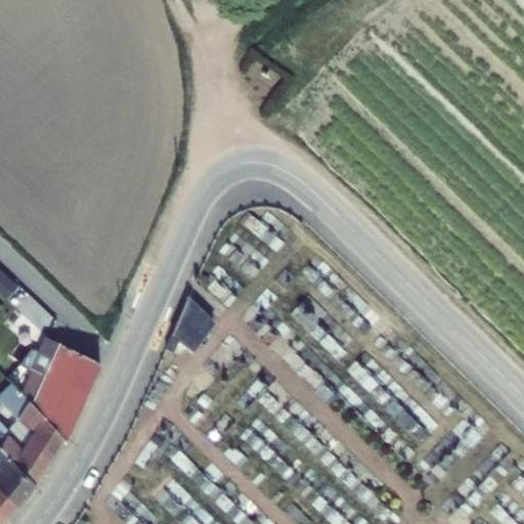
[(14,285),(0,270),(0,291),(4,296),(14,285)]
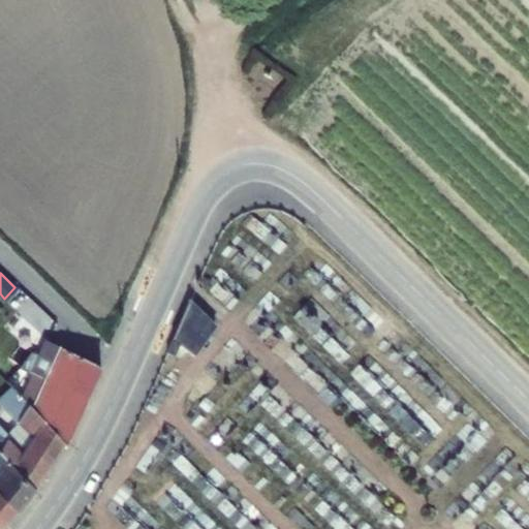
[(187,304),(172,342),(199,354),(216,316),(187,304)]
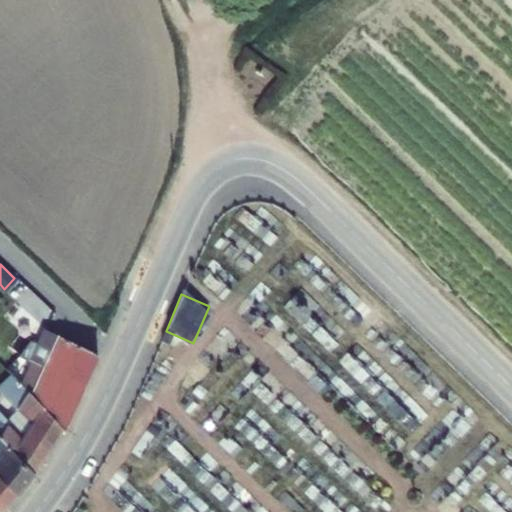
[(28,343),(19,355),(31,362),(33,359),(63,373),(62,377),(82,387),(98,352),(45,328),(37,347),(28,343)]
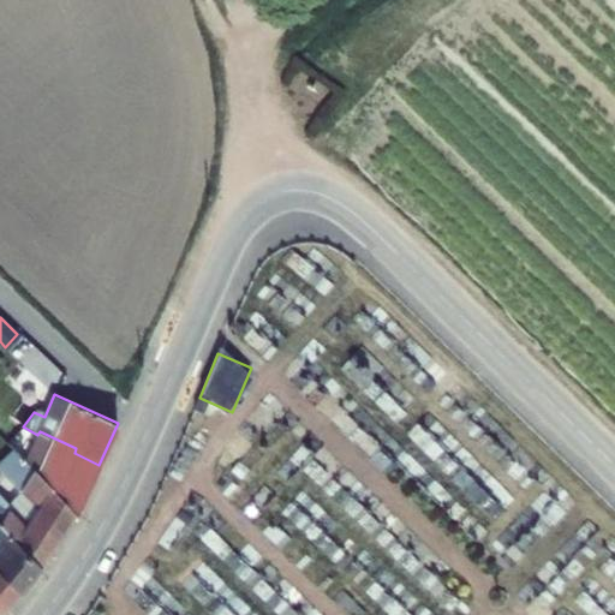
[(25,461),(77,513),(99,465),(75,453),(76,448),(40,431),(37,435),(27,460),(25,461)]
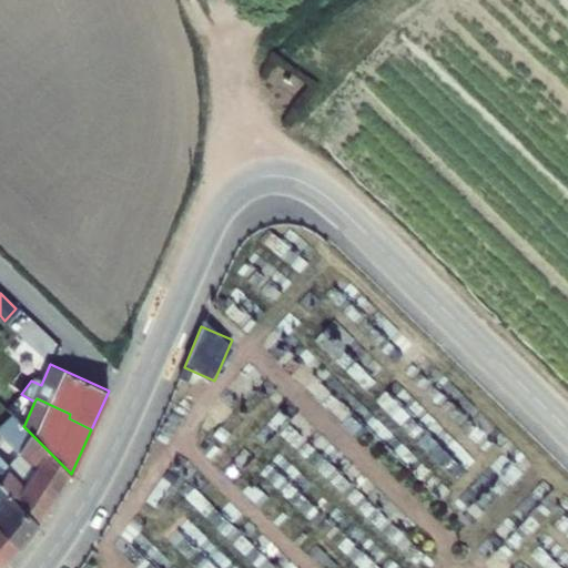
[(24,425),(22,424),(7,439),(36,469),(26,484),(49,509),(71,474),(23,426),(24,425)]
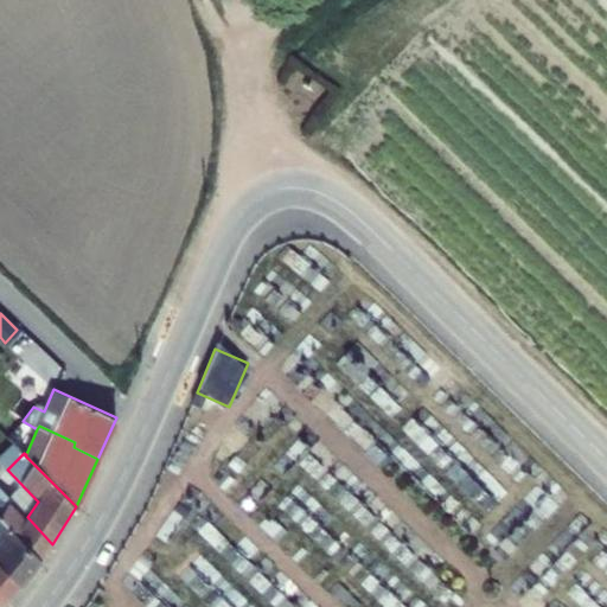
[(0,516),(42,561),(52,544),(27,517),(0,486),(0,516)]
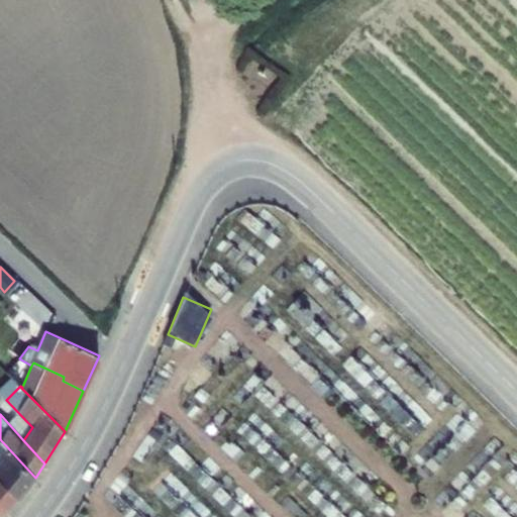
[(0,481),(17,499),(35,478),(0,439),(0,481)]
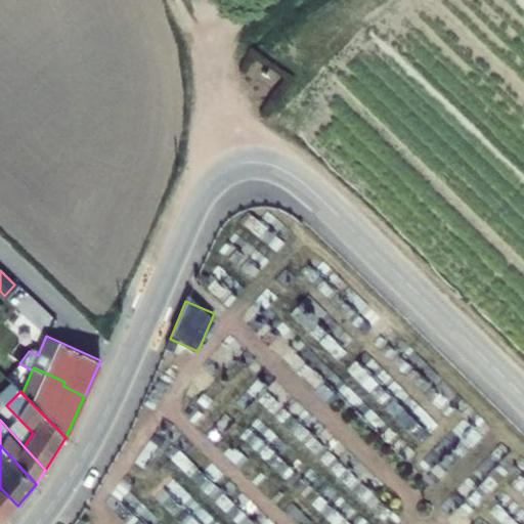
[(0,522),(1,523),(17,506),(0,487),(0,522)]
